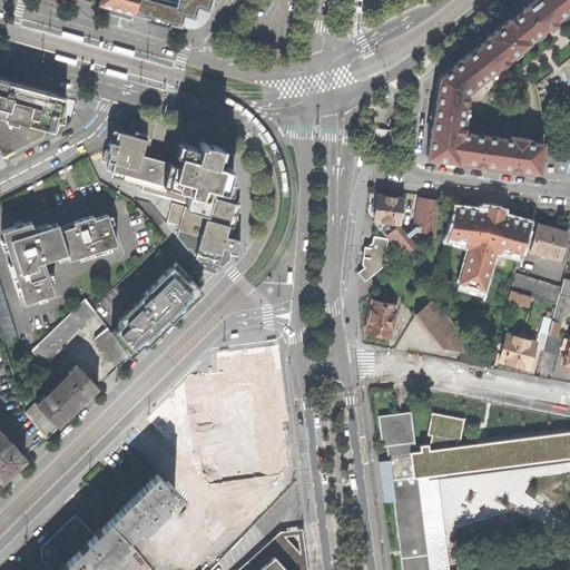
[(133,13),(134,13),(137,0),(99,0),(99,5),(100,5),(99,10),(112,15),(130,19),(133,13)]
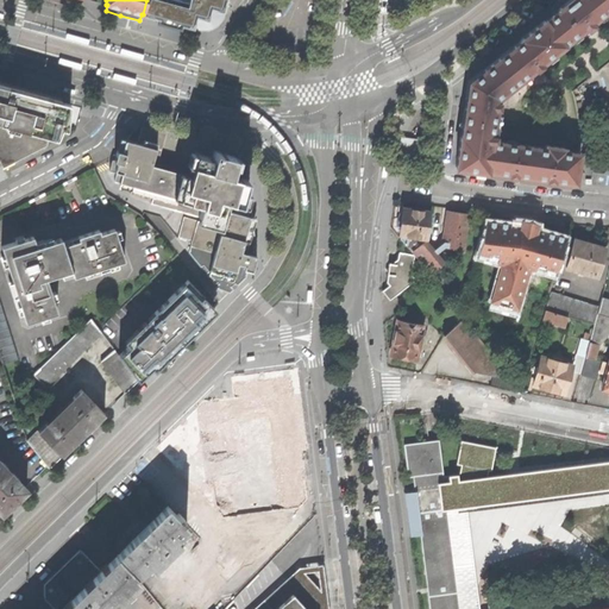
[(146,0),(143,14),(193,29),(195,23),(201,24),(205,23),(206,23),(209,22),(212,20),(212,18),(215,17),(218,11),(220,12),(223,12),(225,0),(146,0)]
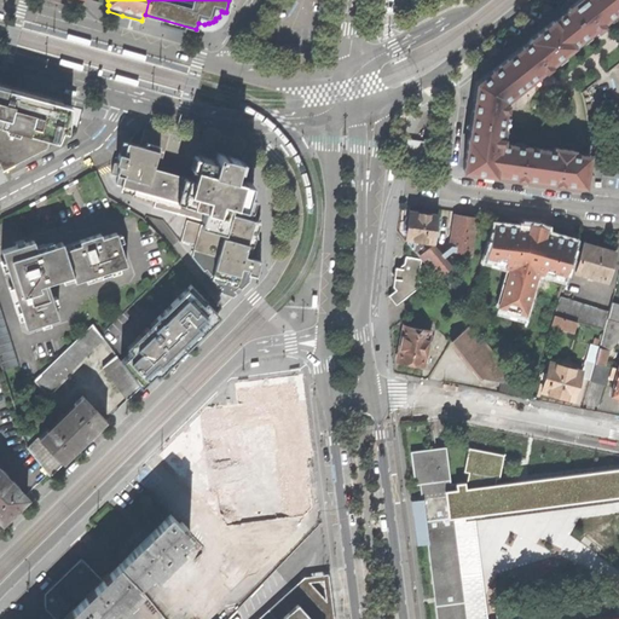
[(560,183),(588,186),(591,156),(576,154),(576,150),(556,148),(556,150),(502,143),(507,99),(618,9),(618,0),(578,0),(578,1),(568,9),(568,10),(556,21),(555,19),(528,40),(530,41),(522,46),(476,84),(473,113),(469,138),(468,137),(466,150),(463,169),(497,174),(497,173),(521,177),(560,183)]
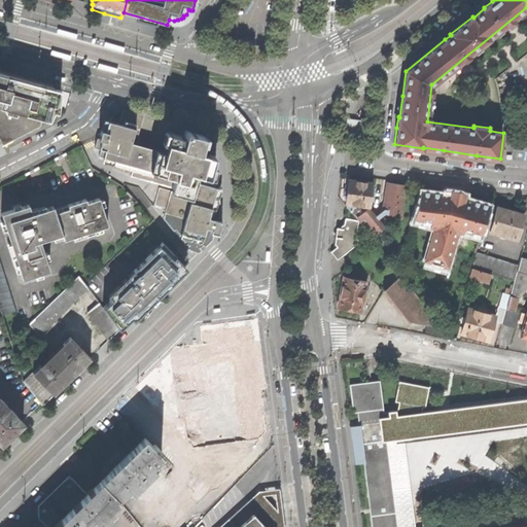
[(59,31),(58,33),(77,38),(78,34),(77,33),(62,29),(59,29),(59,31)]
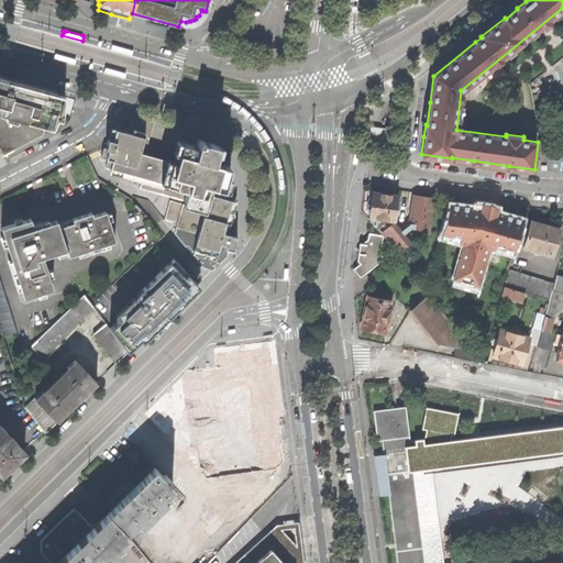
[(114,46),(113,50),(134,55),(135,51),(133,50),(118,45),(114,45),(114,46)]
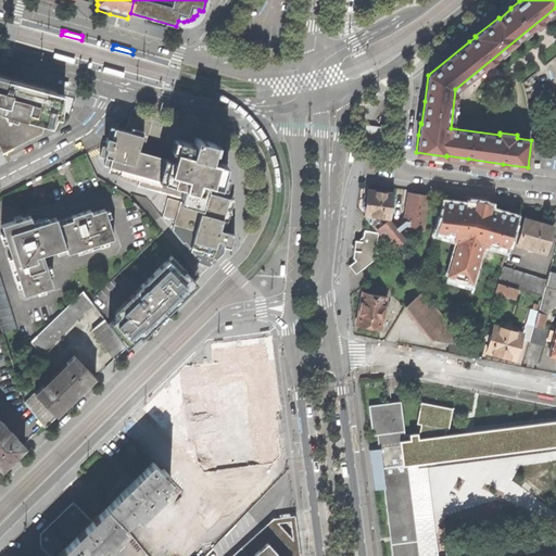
[(75,61),(75,58),(54,52),(53,57),(55,58),(72,62),(74,63),(75,61)]
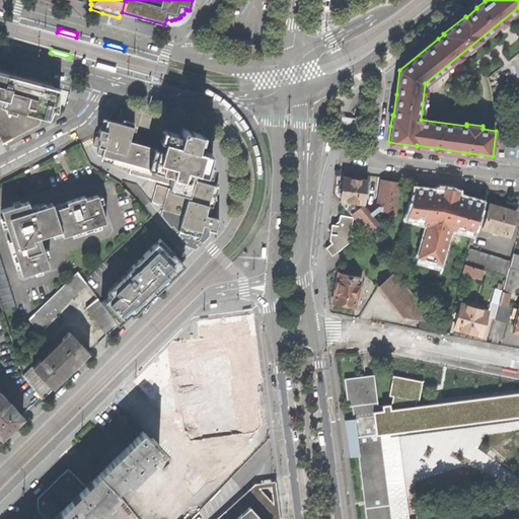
[(119,70),(119,68),(99,63),(98,67),(100,67),(116,71),(118,72),(119,70)]
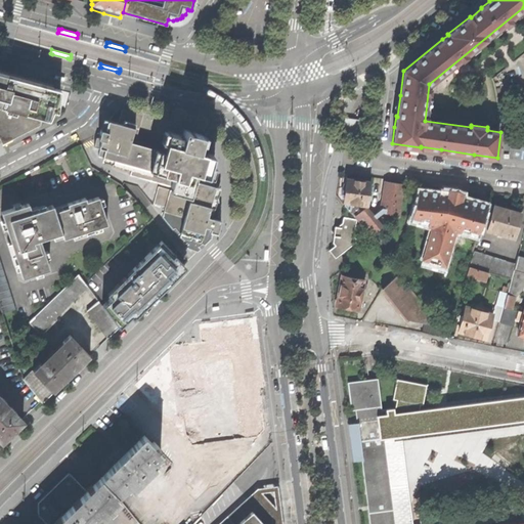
[(0,139),(2,144),(40,125),(42,118),(49,120),(53,111),(57,112),(60,90),(20,79),(0,73),(0,139)]
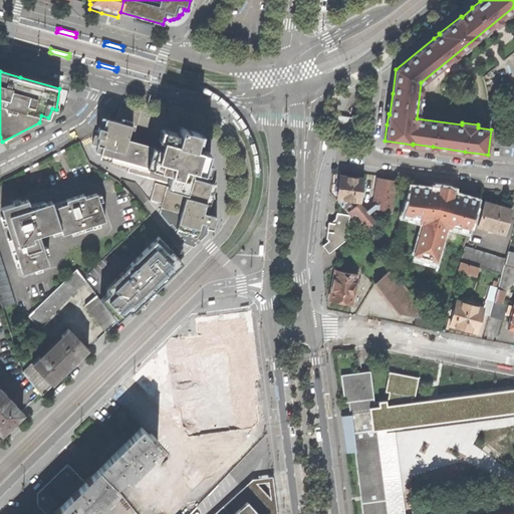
[(209,228),(213,229),(215,222),(217,214),(212,173),(203,171),(209,152),(195,148),(197,139),(199,140),(201,133),(190,130),(181,126),(179,133),(165,129),(165,130),(165,131),(163,139),(160,149),(132,141),(139,115),(129,112),(114,108),(98,127),(97,131),(96,131),(95,131),(93,140),(92,144),(96,146),(96,145),(98,146),(96,153),(101,154),(101,155),(131,163),(127,172),(188,189),(187,192),(155,183),(150,200),(184,244),(194,247),(208,234),(209,228)]
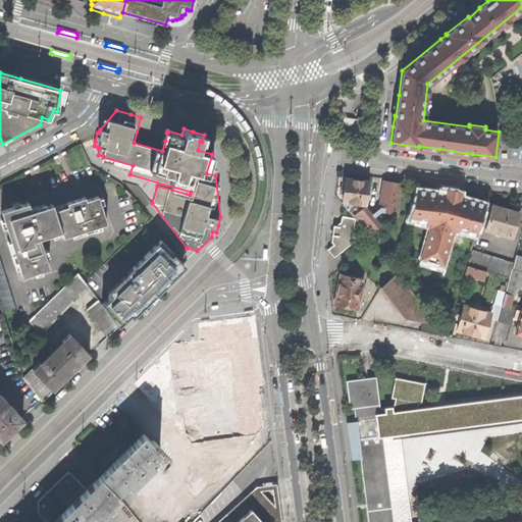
[(359,203),(367,204),(369,181),(358,180),(346,178),(343,204),(348,209),(349,202),(351,202),(359,203)]
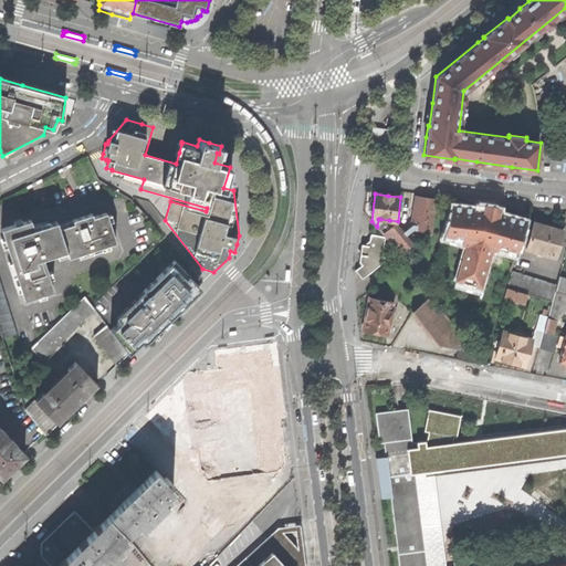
[(417,197),(411,229),(430,232),(436,199),(425,198),(417,197)]
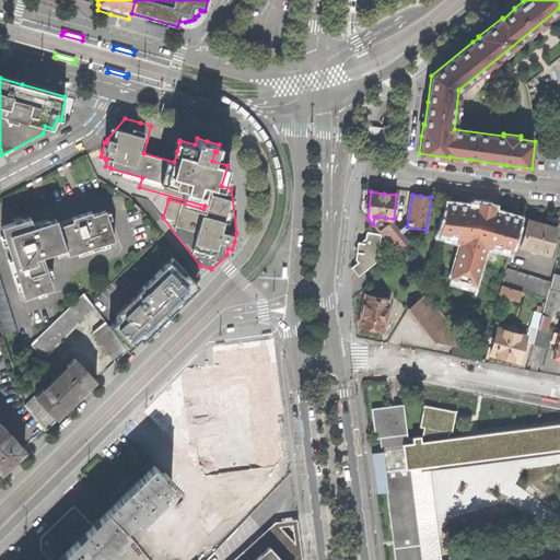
[(477,280),(501,287),(501,284),(505,267),(510,253),(491,247),(492,243),(511,248),(520,218),(493,210),(494,207),(491,205),(487,203),(479,202),(478,207),(447,202),(439,231),(457,236),(456,241),(438,235),(429,266),(452,272),(448,287),(473,294),(477,280)]
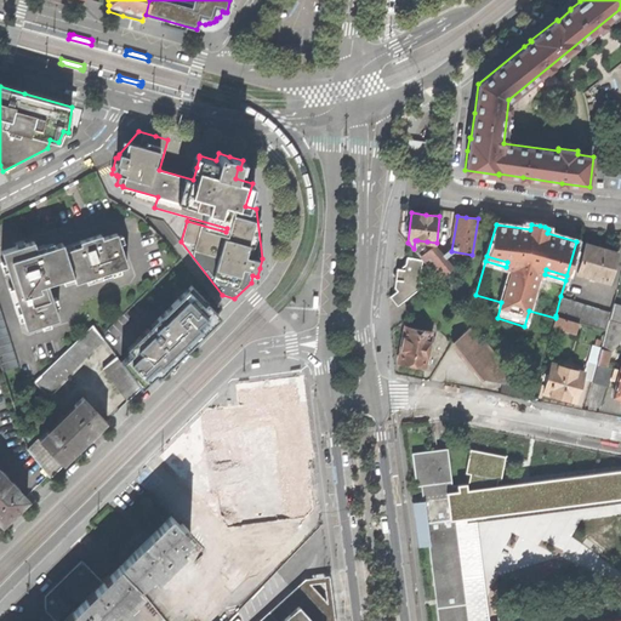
[(75,283),(127,266),(117,233),(102,238),(101,234),(95,237),(90,238),(80,241),(80,245),(64,250),(73,274),(75,283)]
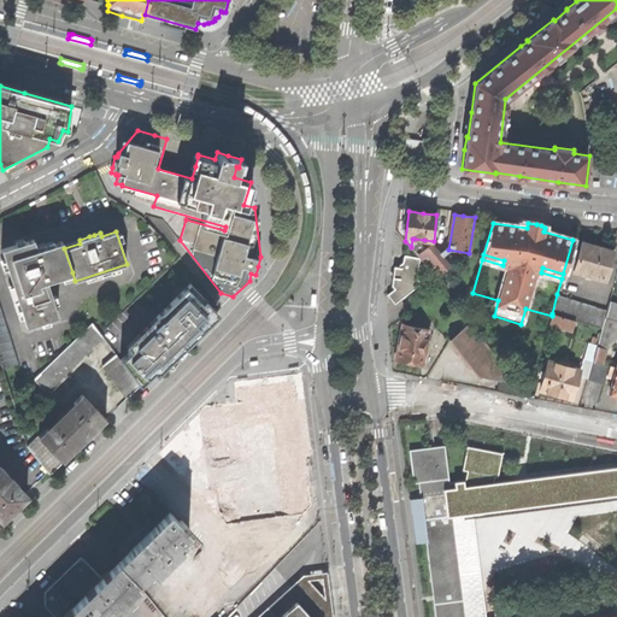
[(47,281),(72,272),(64,248),(63,245),(62,241),(36,250),(34,239),(17,244),(1,250),(27,327),(58,316),(47,281)]
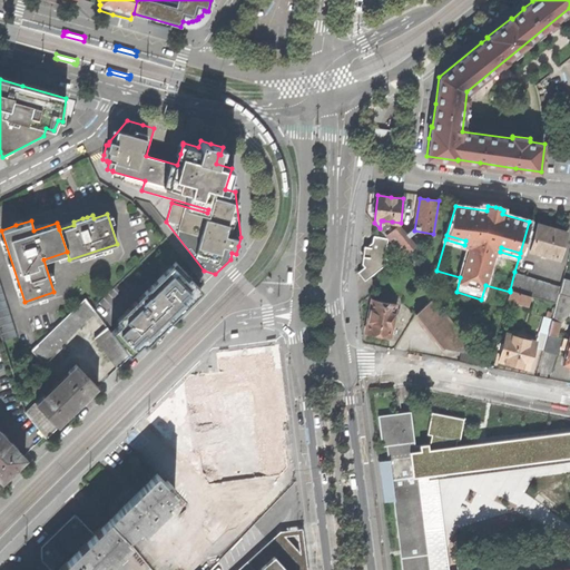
[(530,251),(559,258),(566,232),(550,227),(538,224),(530,251)]
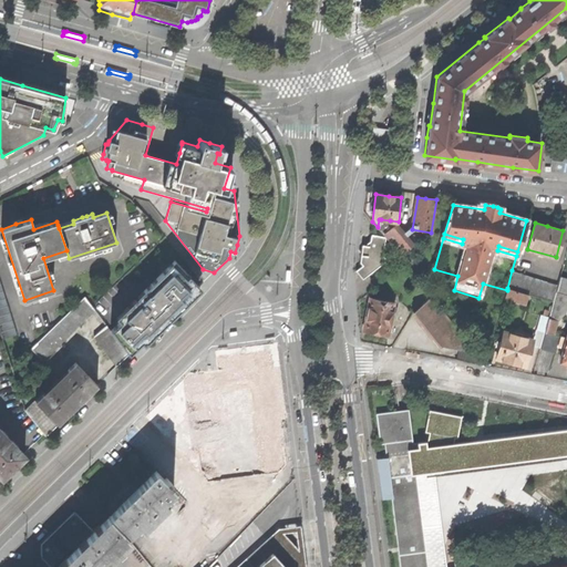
[(384,234),(401,255),(411,246),(395,225),(384,234)]
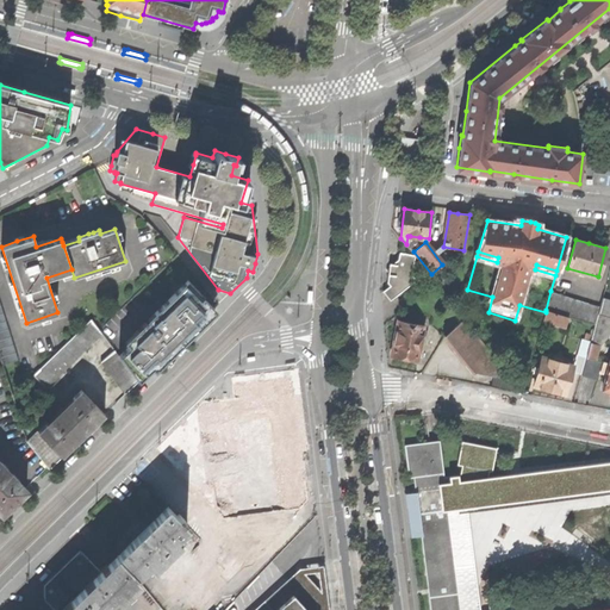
[(478,251),(477,256),(497,262),(498,257),(478,251)]
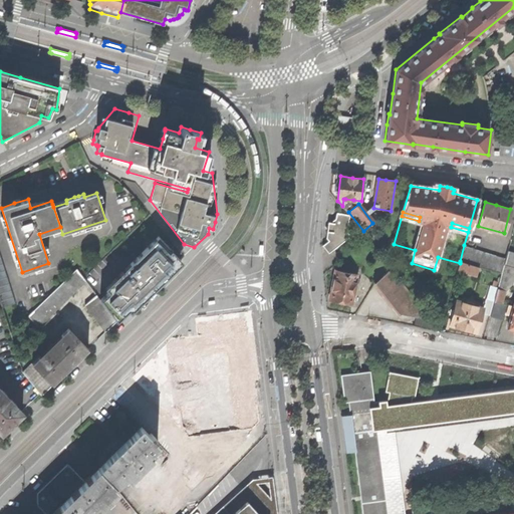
[(323,246),(329,253),(350,236),(346,231),(350,215),(336,213),(336,217),(335,219),(330,223),(328,223),(328,225),(326,227),(327,229),(327,234),(326,238),(328,241),(323,246)]
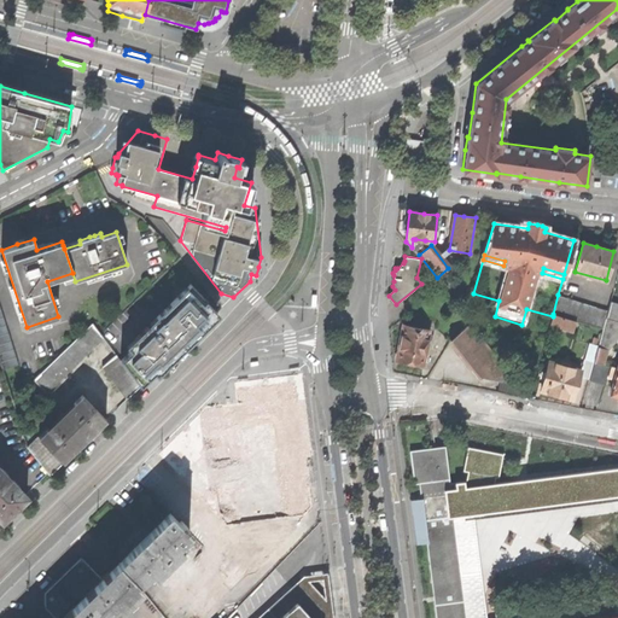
[(563,279),(564,274),(543,268),(542,273),(563,279)]
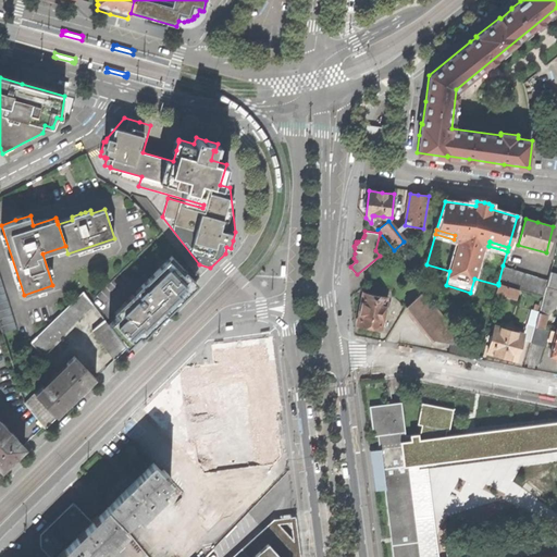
[(126,307),(109,325),(126,348),(159,318),(172,305),(189,288),(184,283),(190,276),(186,272),(186,271),(172,256),(140,285),(145,289),(139,295),(141,297),(138,300),(133,294),(123,304),(126,307)]
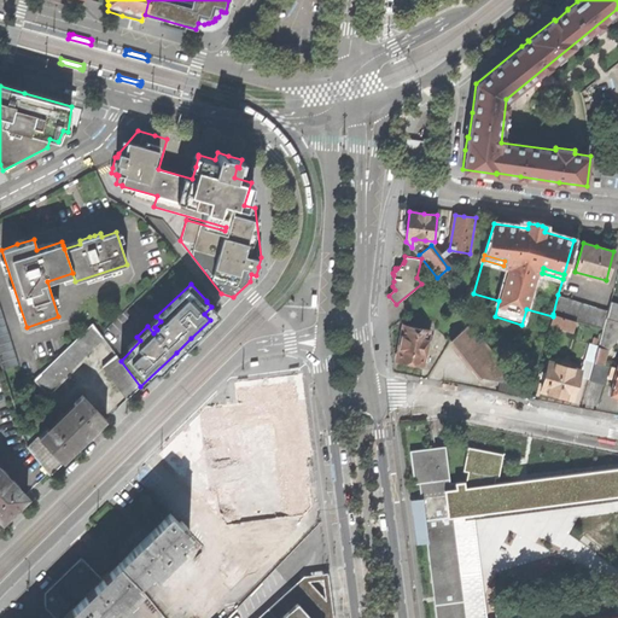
[(573,320),(602,328),(606,318),(607,310),(558,295),(553,314),(573,320)]
